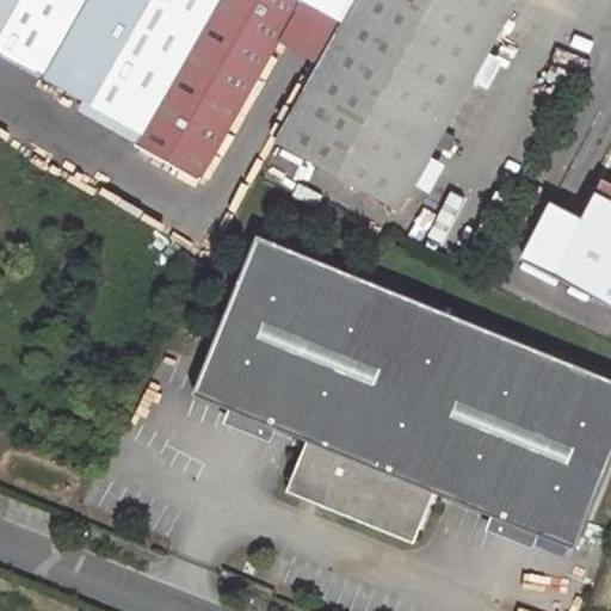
[(0,0),(0,50),(20,62),(72,91),(121,118),(111,136),(198,184),(281,38),(302,0),(0,0)]
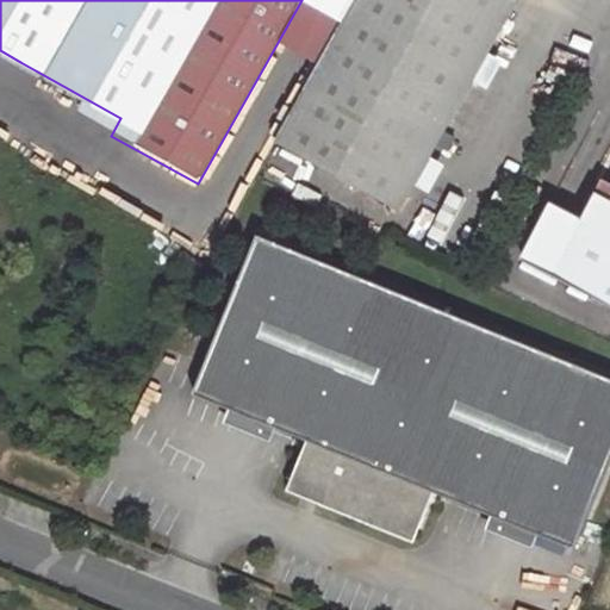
[(516,0),(353,0),(319,60),(274,139),(398,210),(516,0)]
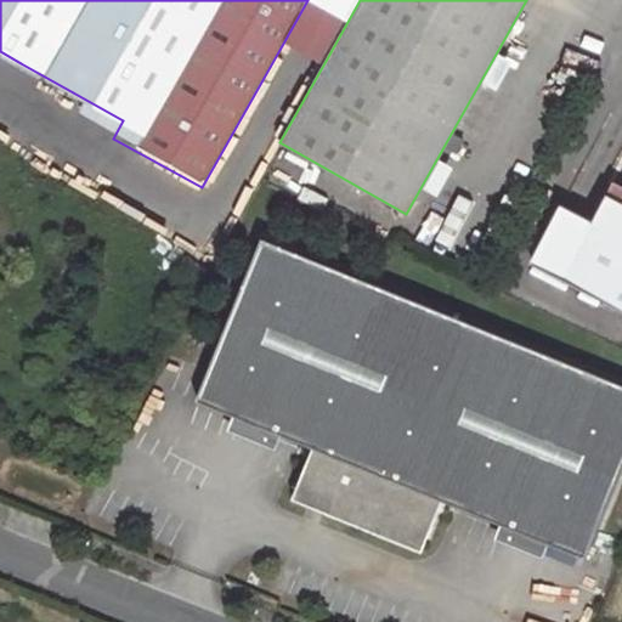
[(307,0),(286,39),(326,61),(360,0),(307,0)]
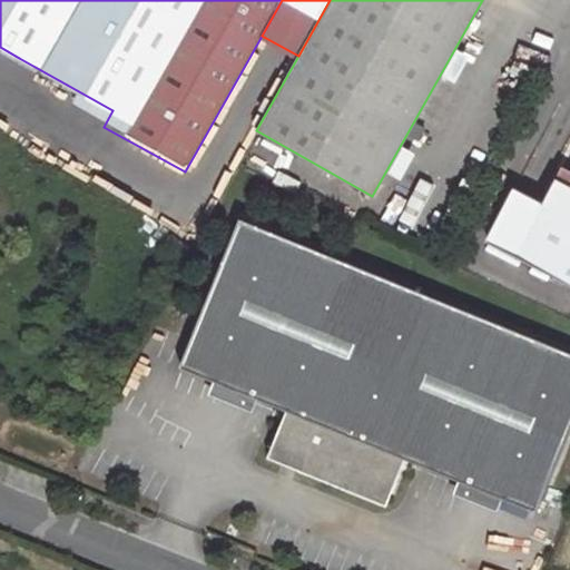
[(67,85),(19,58),(6,82),(53,109),(67,85)]
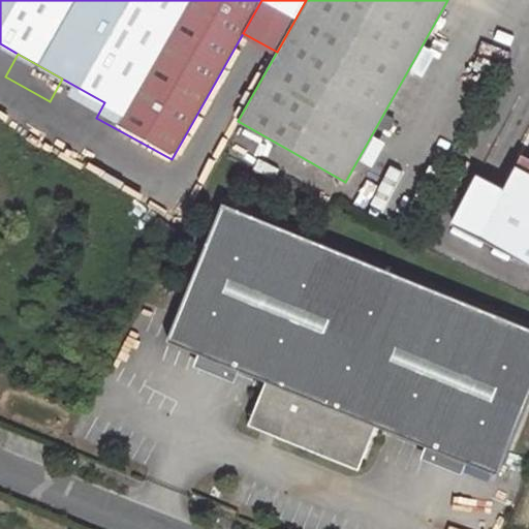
[(528,262),(528,173),(517,167),(504,190),(498,203),(470,188),(453,222),(528,262)]
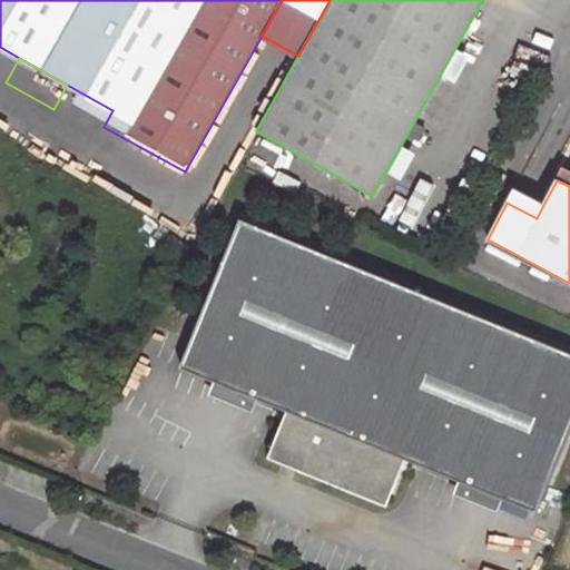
[(537,218),(543,205),(513,189),(507,203),(537,218)]
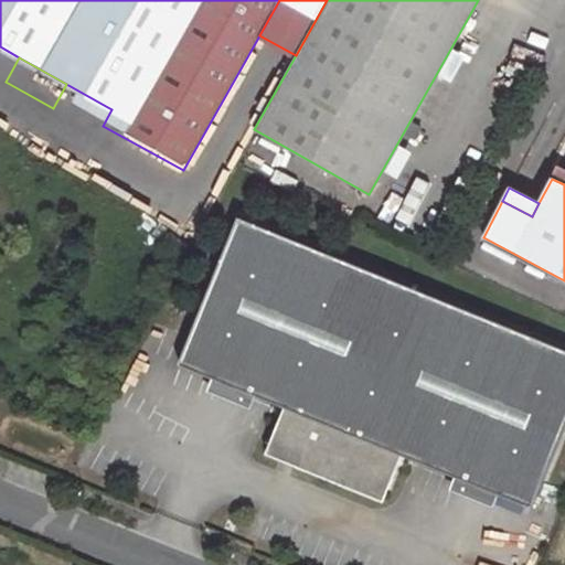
[(564,426),(564,348),(238,217),(179,365),(285,407),(270,441),(301,454),(296,466),(371,497),(376,483),(388,489),(403,455),(533,508),(564,426)]
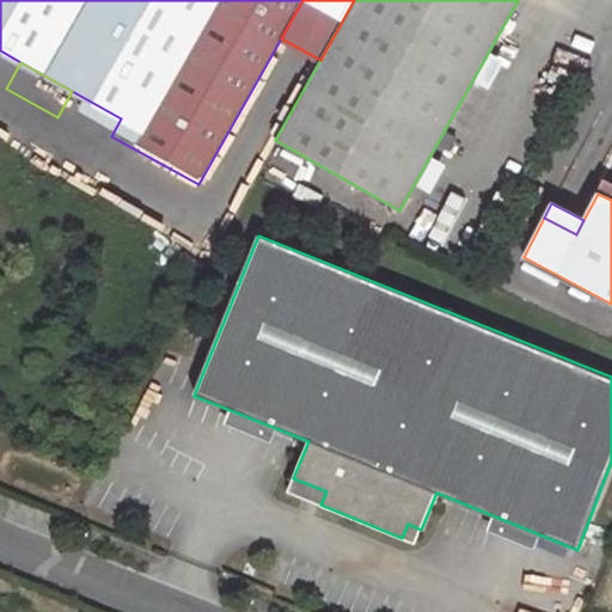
[(154,337),(141,332),(132,352),(146,357),(154,337)]
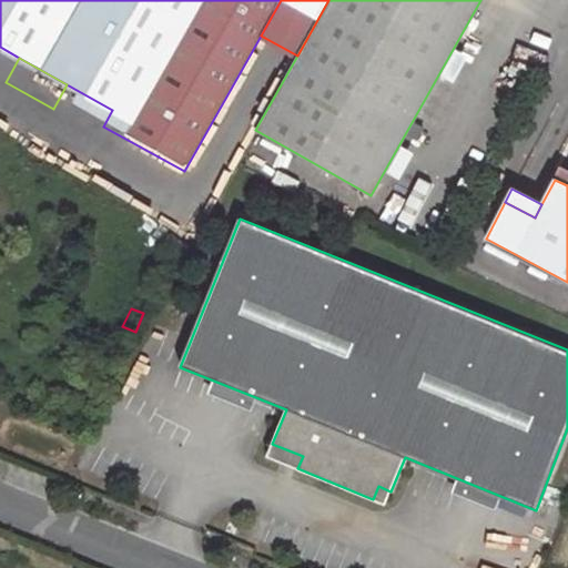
[(303,456),(272,444),(267,456),(297,468),(303,456)]
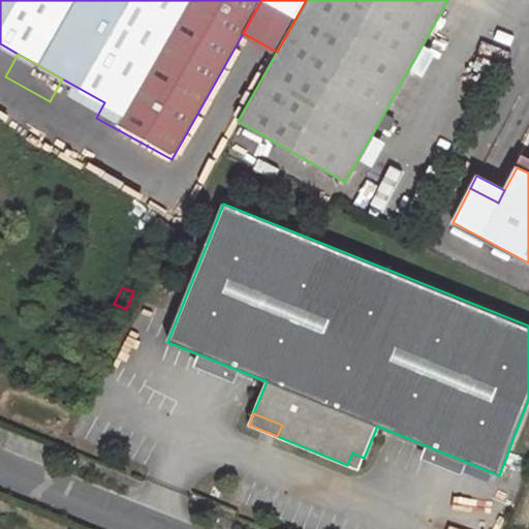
[(364,458),(352,453),(347,465),(360,469),(364,458)]
